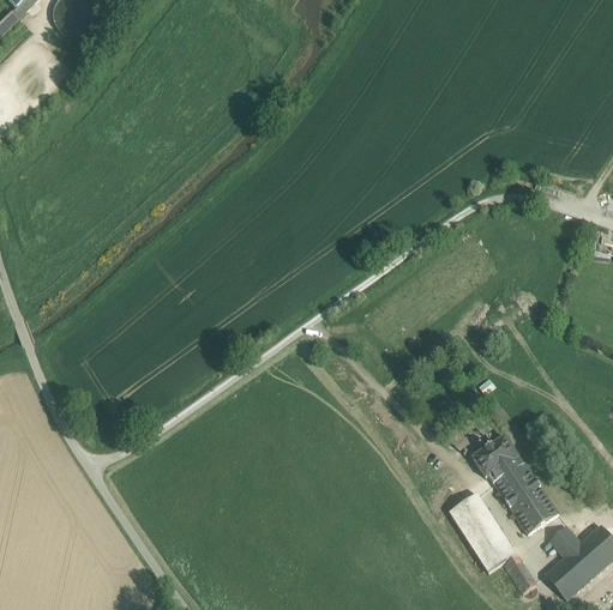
[(22,0),(17,5),(24,13),(36,0),(22,0)]
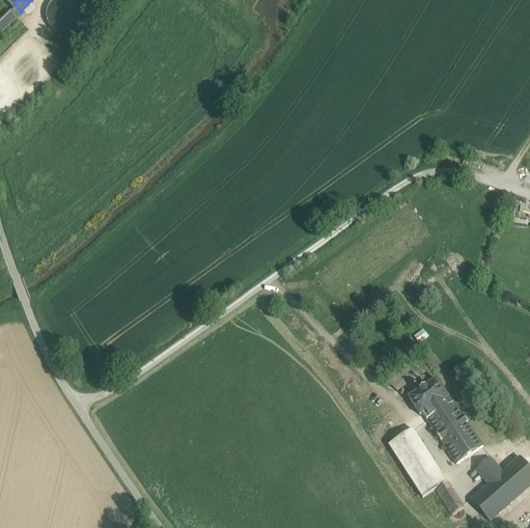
[(51,0),(49,2),(46,9),(46,17),(49,24),(55,29),(62,31),(71,31),(77,27),(82,20),(83,12),(81,4),(78,0),(51,0)]
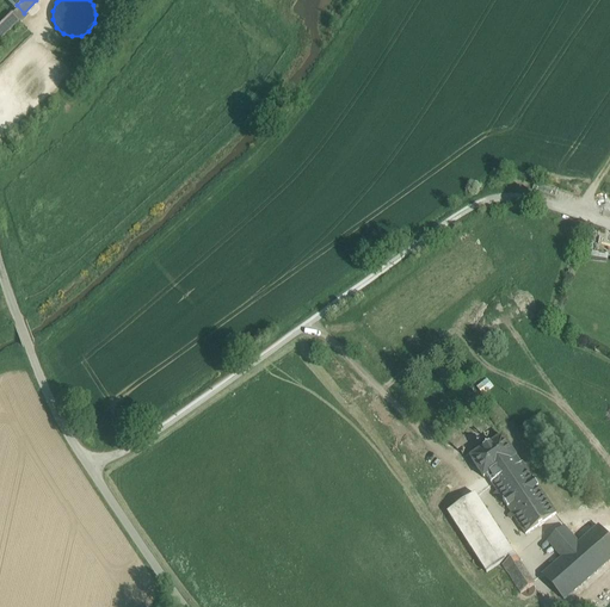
[(25,14),(24,13),(17,5),(16,5),(10,11),(11,12),(18,19),(19,20),(25,14)]
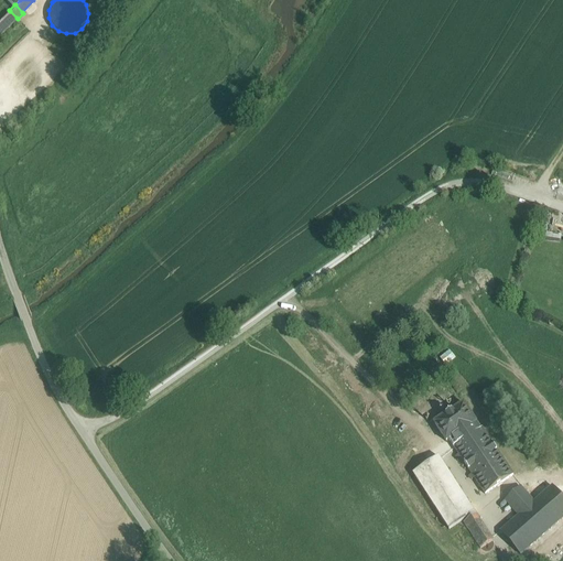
[(0,33),(17,18),(10,11),(0,20),(0,33)]
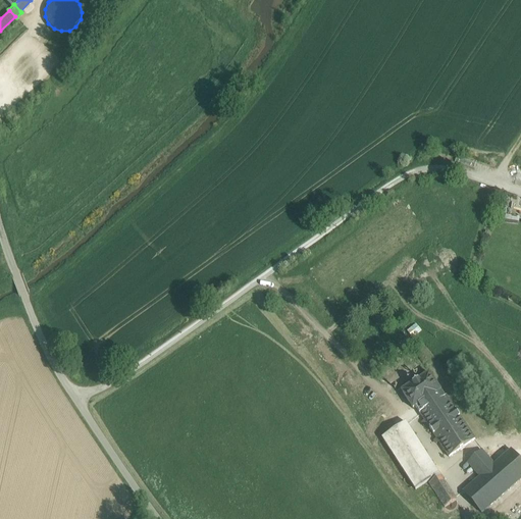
[(429,371),(402,388),(413,406),(415,404),(419,410),(445,395),(444,394),(429,371)]
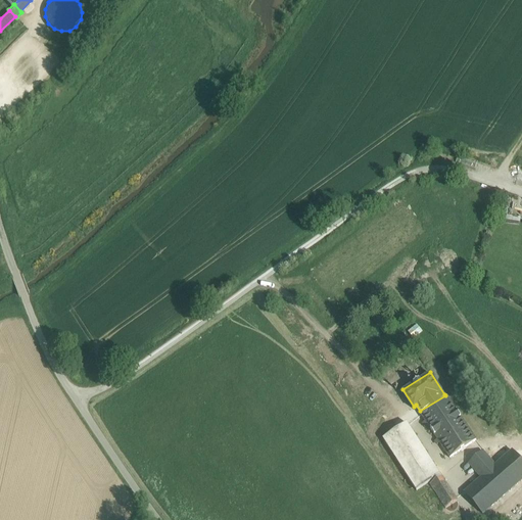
[(445,395),(420,411),(448,455),(475,437),(446,393),(444,394),(445,395)]
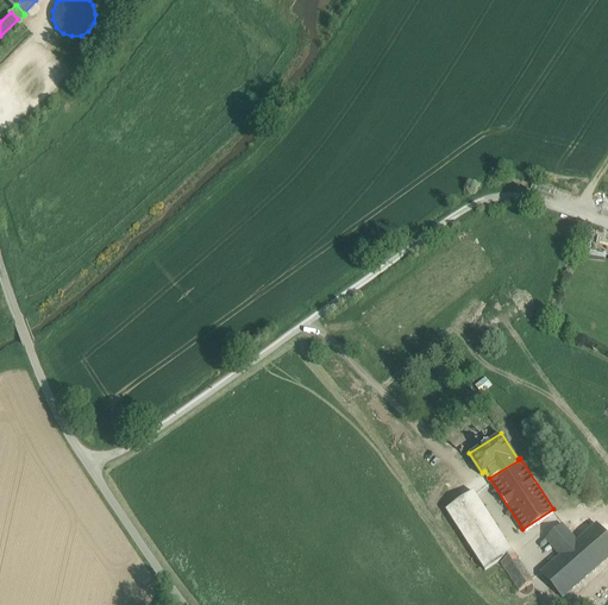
[(512,549),(472,489),(445,508),(484,567),(512,549)]
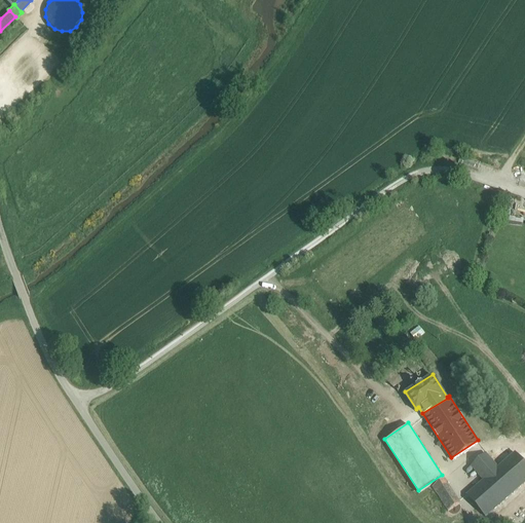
[(497,464),(485,451),(471,463),(483,478),(465,492),(485,515),(524,479),(524,461),(515,450),(497,464)]
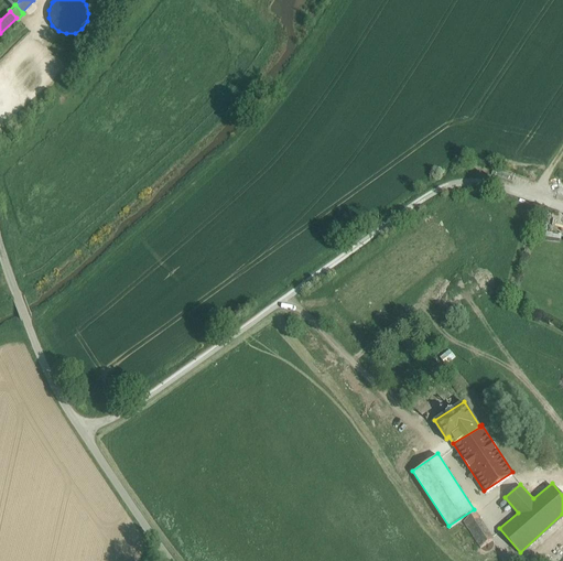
[(476,511),(463,519),(479,545),(493,537),(476,511)]
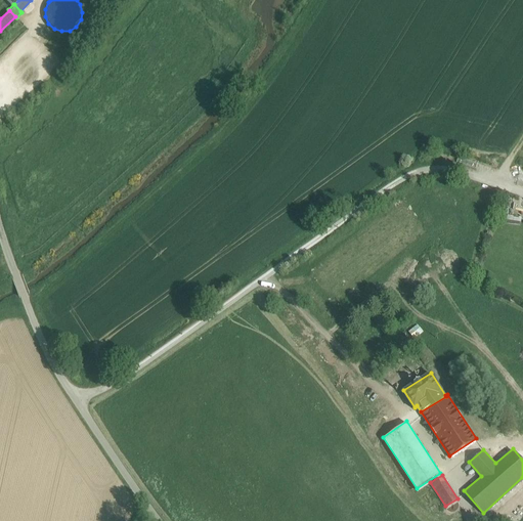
All buildings are outlined.
